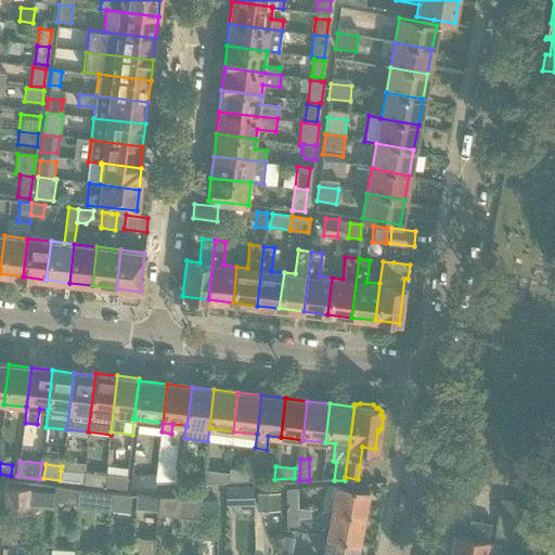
[(229,467),(228,482),(252,481),(250,472),(229,467)]
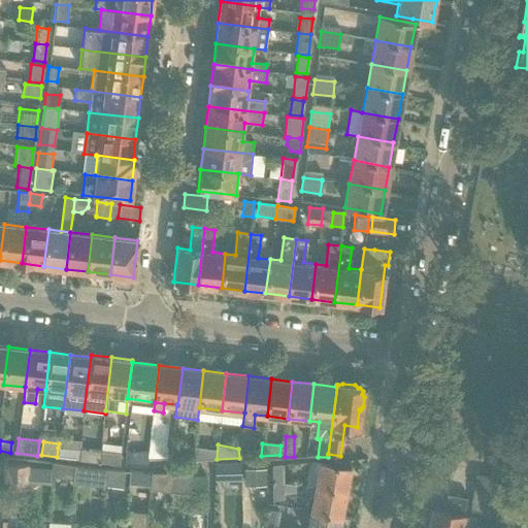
[(194,447),(194,460),(210,459),(211,449),(194,447)]
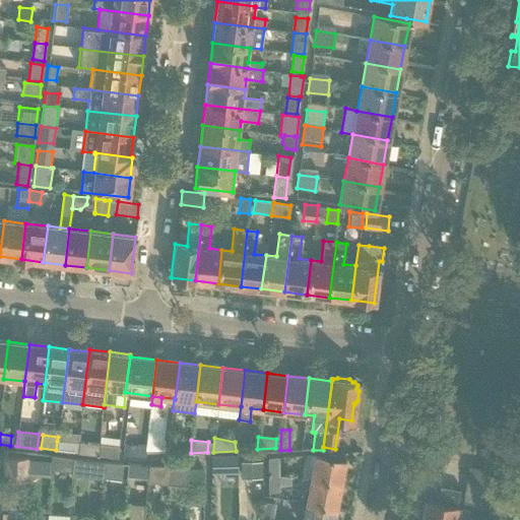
[(238,440),(235,442),(236,451),(251,450),(251,442),(238,440)]
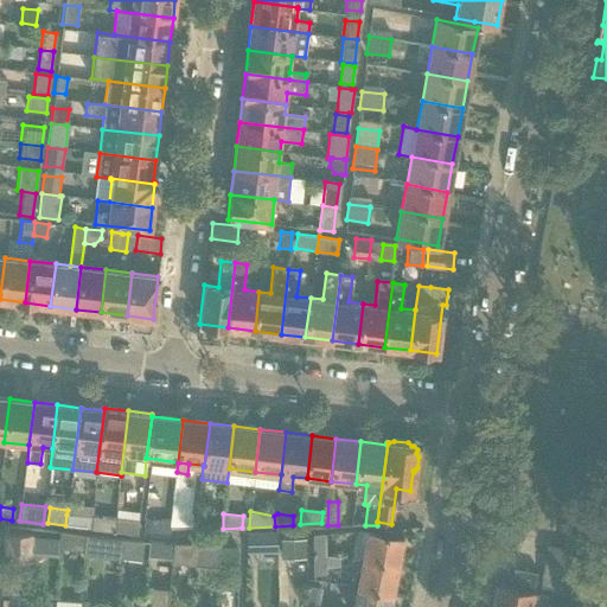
[(66,515),(65,525),(90,529),(91,517),(66,515)]
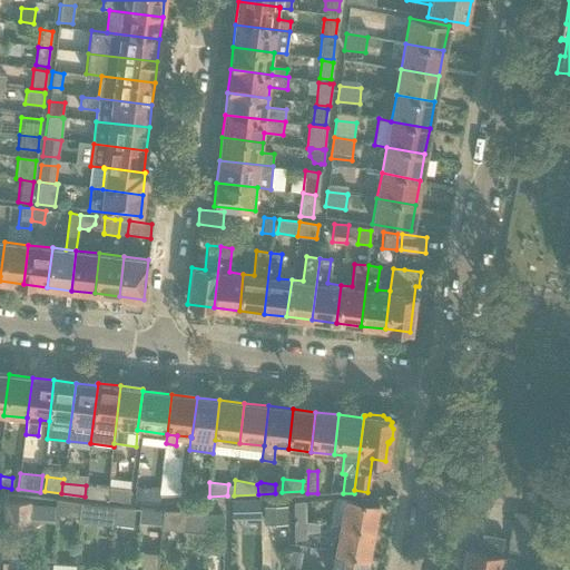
[(86,485),(85,497),(107,499),(108,487),(87,484),(86,485)]
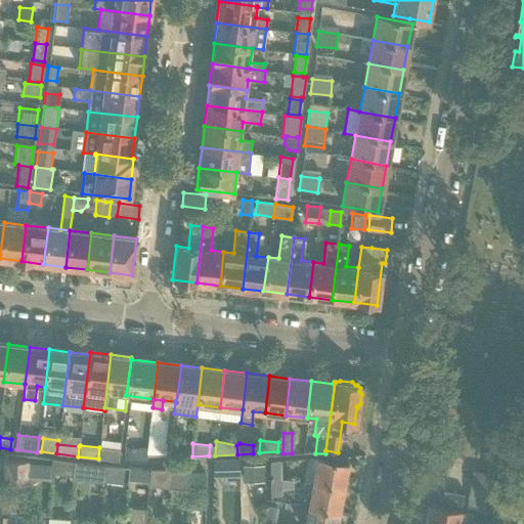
[(99,447),(98,459),(118,462),(119,450),(99,447)]
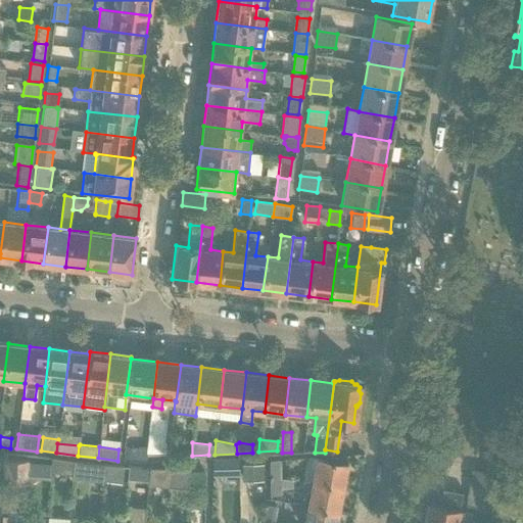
[(124,447),(123,460),(145,461),(145,460),(146,448),(124,447)]
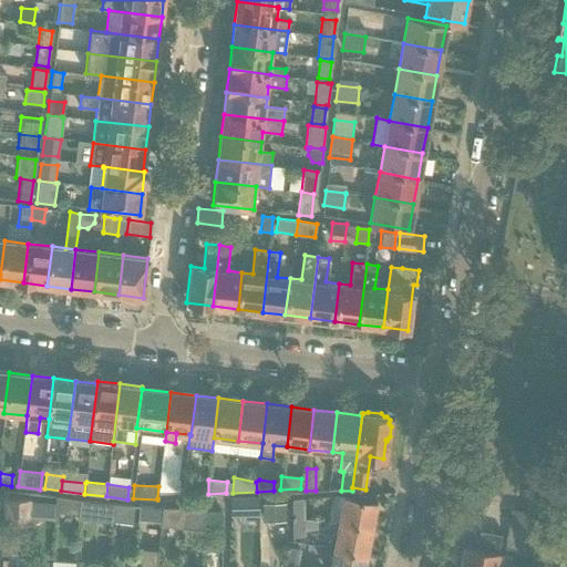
[(185,487),(185,497),(197,497),(196,486),(185,487)]
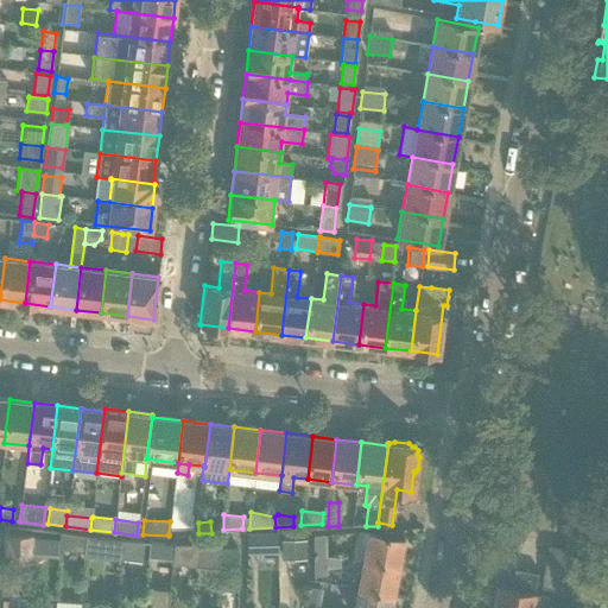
[(277,532),(257,532),(258,553),(277,553),(278,553),(277,532)]
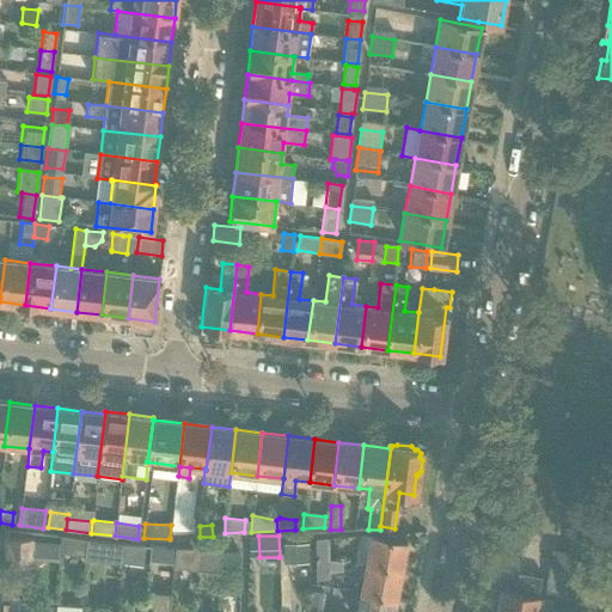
[(371,536),(366,563),(402,570),(407,542),(371,536)]
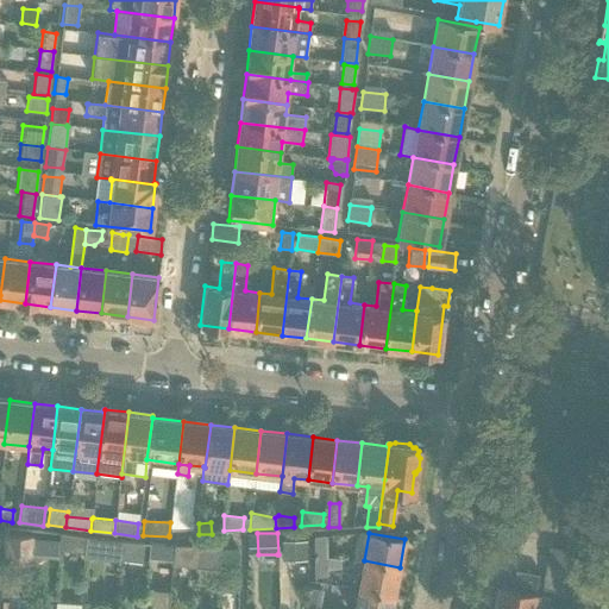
[(4,534),(1,556),(31,559),(33,538),(4,534)]
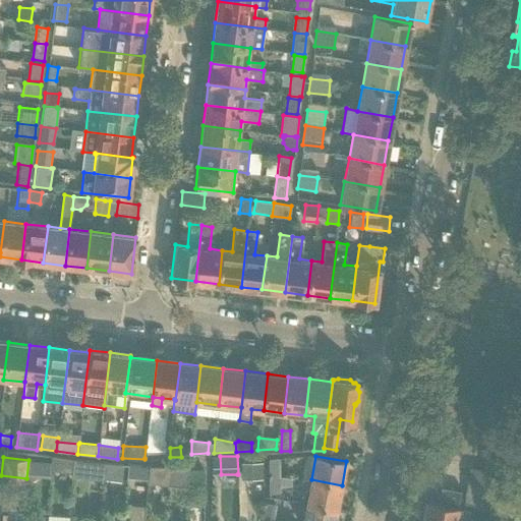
[(51,458),(50,470),(72,472),(73,460),(51,458)]
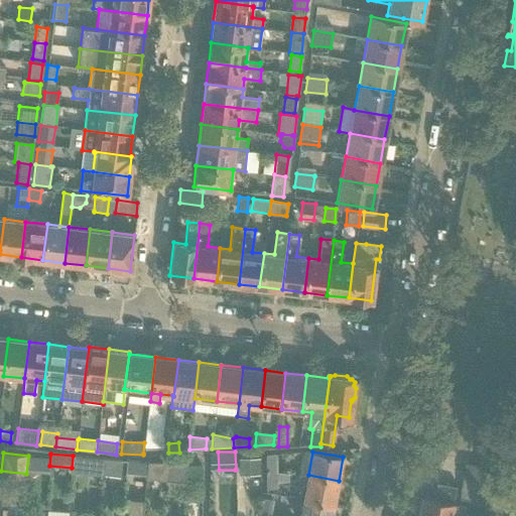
[(276,454),(265,455),(265,472),(276,472),(276,454)]
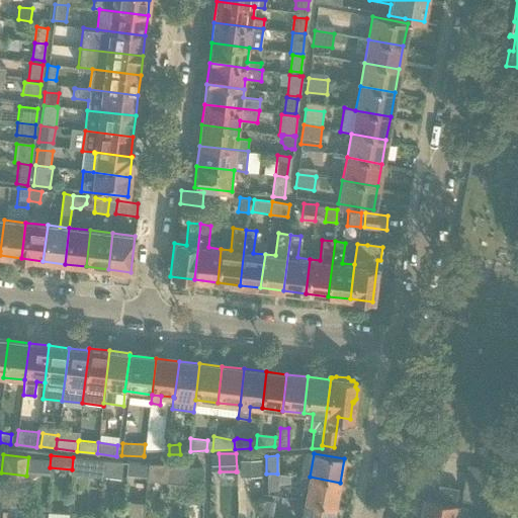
[(72,469),(71,475),(103,478),(103,477),(105,460),(73,456),(73,457),(72,469)]
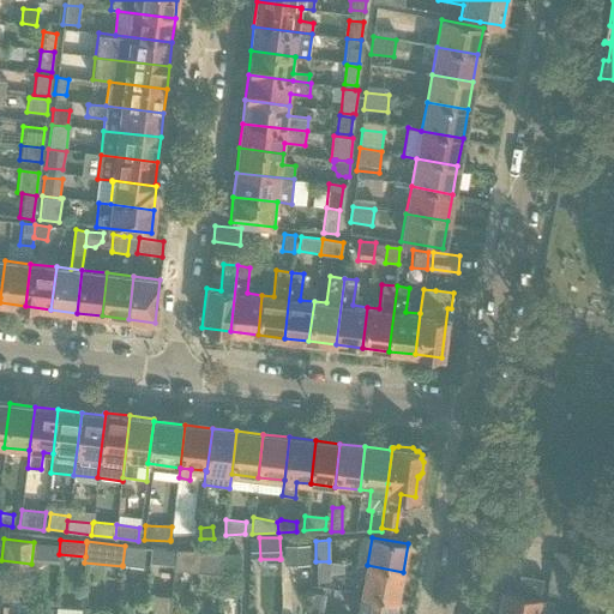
[(47,545),(46,560),(58,561),(59,545),(47,545)]
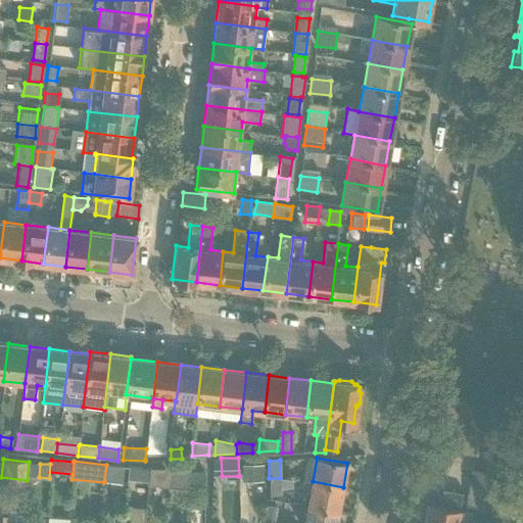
[(106,465),(104,481),(122,482),(123,467),(106,465)]
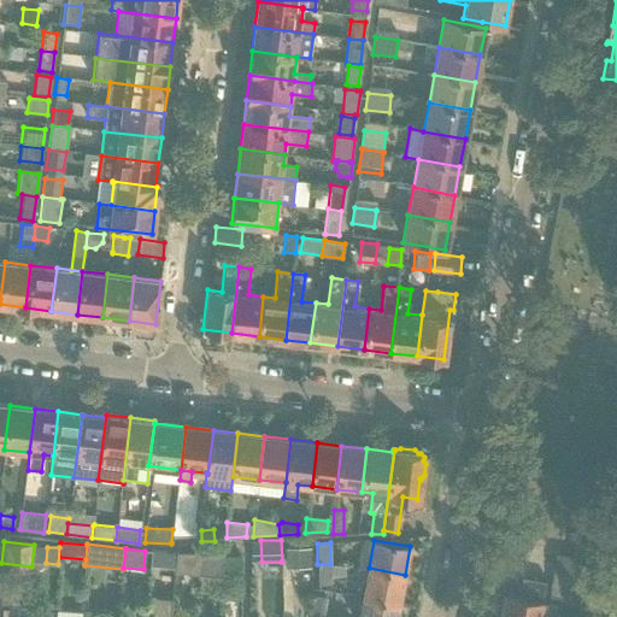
[(310,548),(285,550),(286,569),(311,568),(310,548)]
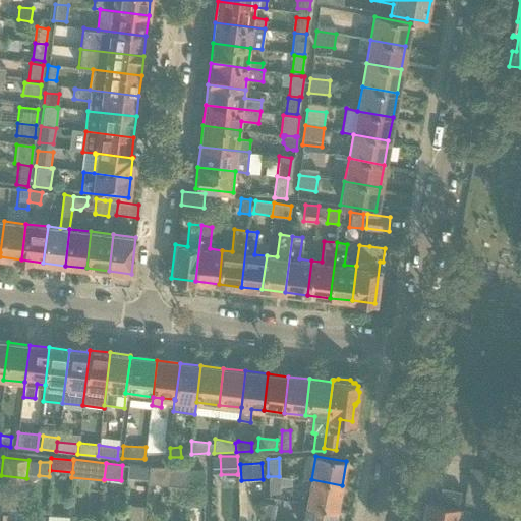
[(140,466),(139,476),(148,477),(149,467),(140,466)]
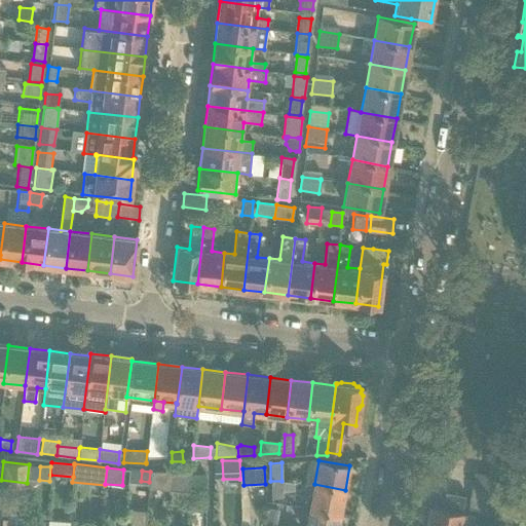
[(149,482),(148,488),(170,490),(172,472),(150,472),(149,482)]
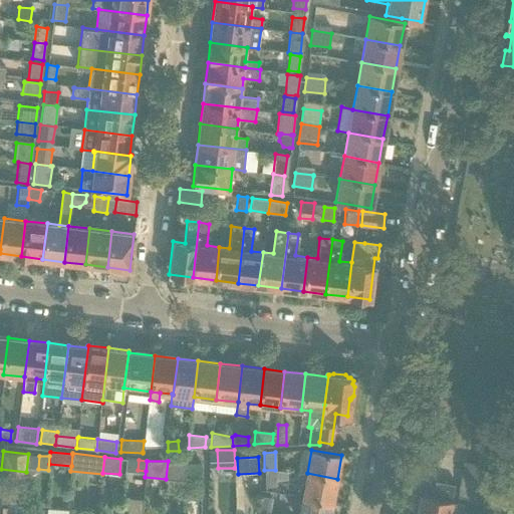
[(168,461),(166,479),(185,481),(186,465),(186,461),(168,461)]
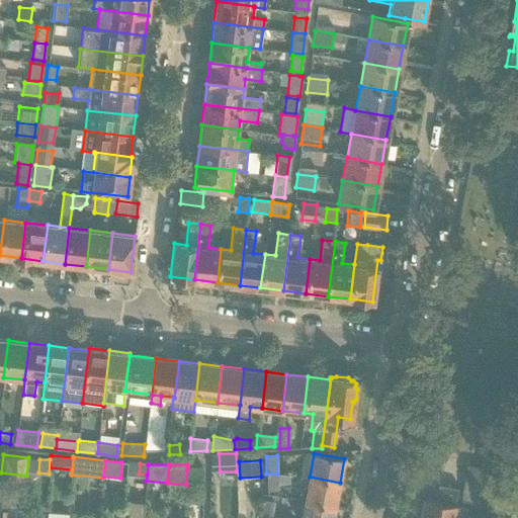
[(508,514),(517,515),(517,473),(469,464),(461,506),(467,507),(470,508),(491,511),(508,514)]
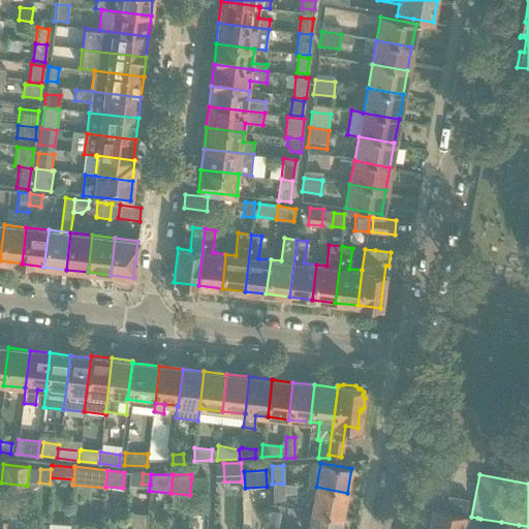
[(191,478),(190,495),(190,516),(209,516),(209,478),(191,478)]
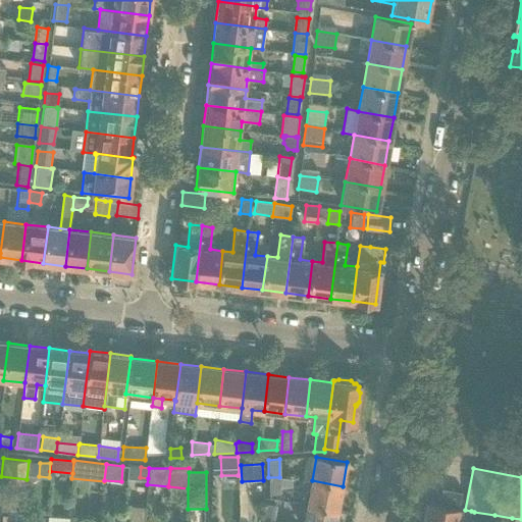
[(279,477),(268,477),(268,494),(279,494),(279,477)]
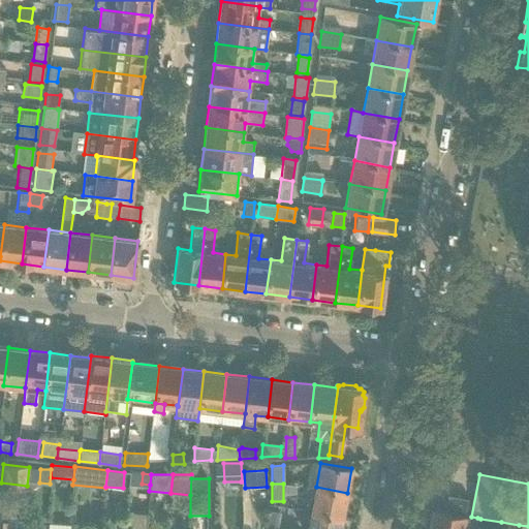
[(316,487),(311,512),(342,519),(347,493),(316,487)]
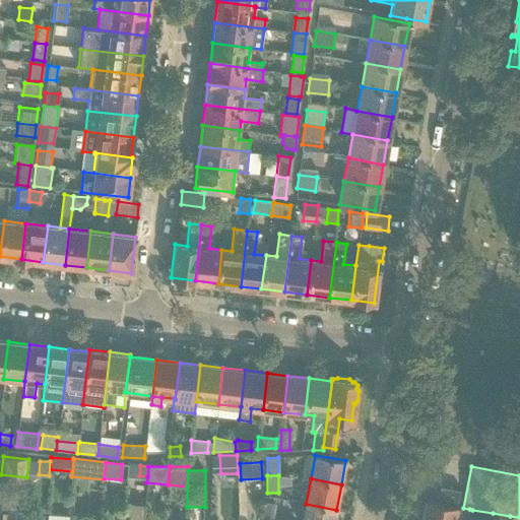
[(429,502),(425,519),(466,519),(469,509),(463,508),(458,507),(461,491),(442,488),(439,504),(429,502)]
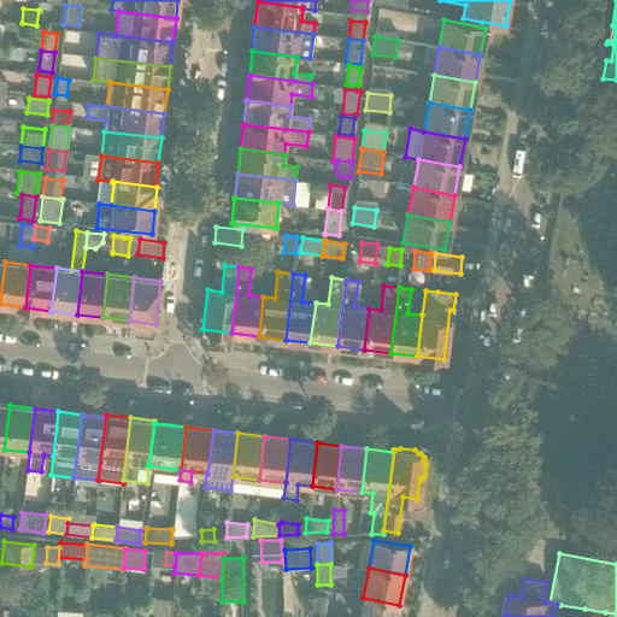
[(323,616),(327,598),(311,595),(312,616),(323,616)]
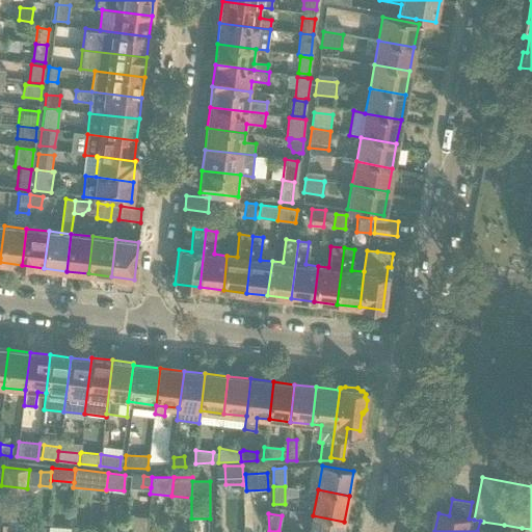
[(147,531),(149,517),(132,515),(130,531),(147,531)]
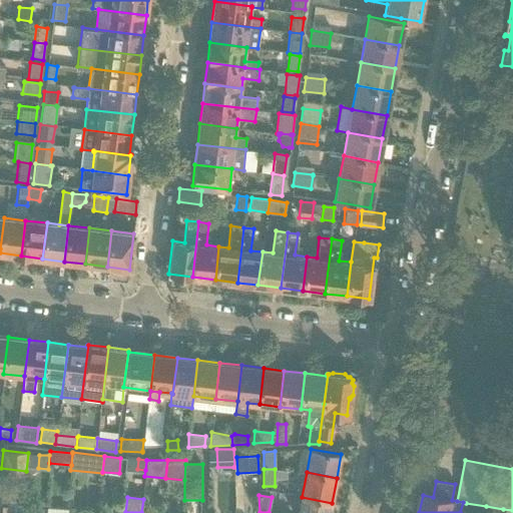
[(299,512),(330,512),(332,503),(302,497),(300,508),(299,512)]
